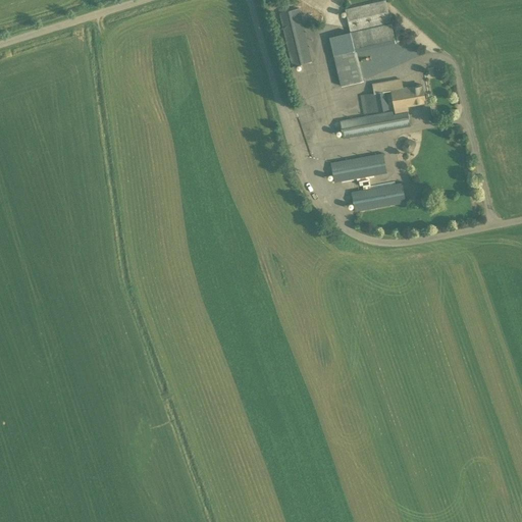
[(383,0),(345,9),(350,32),(329,37),(342,86),(363,81),(356,51),(396,42),(385,0),(383,0)]
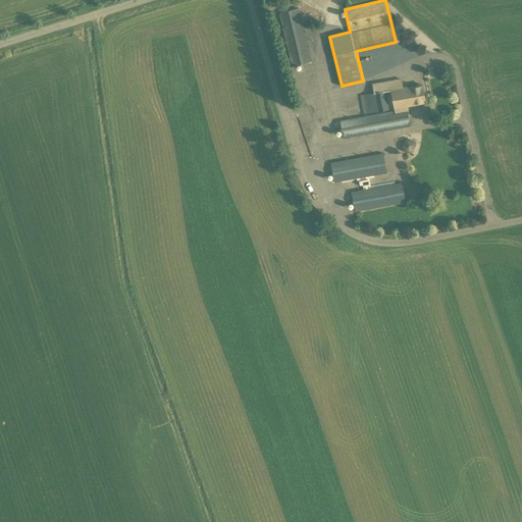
[(299,7),(279,13),(292,66),(312,61),(299,7)]
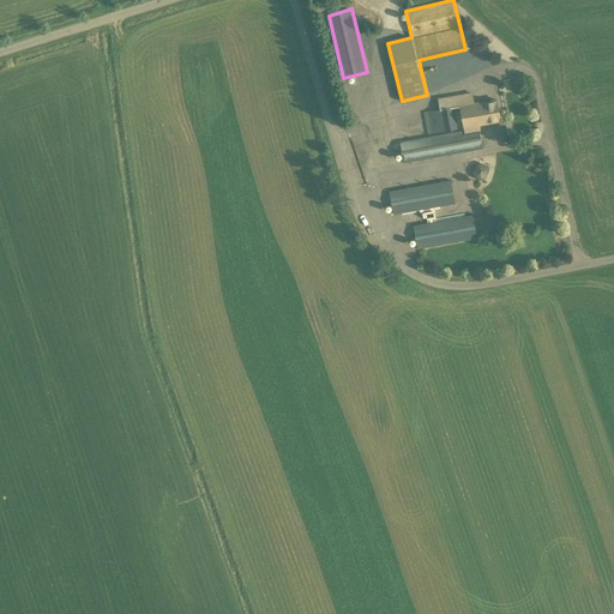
[(439,98),(440,108),(441,109),(423,112),(427,134),(457,130),(453,106),(461,104),(465,133),(480,131),(479,125),(500,121),(497,100),(474,103),(471,94),(439,98)]
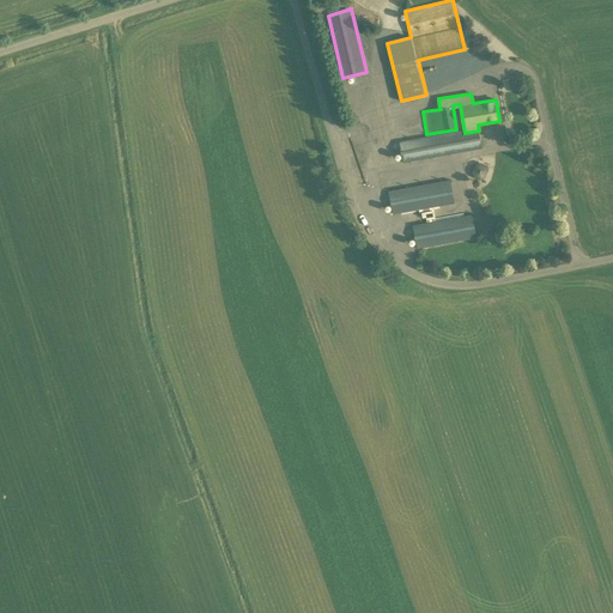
[(483,147),(479,131),(462,134),(460,131),(400,141),(404,162),(483,147)]
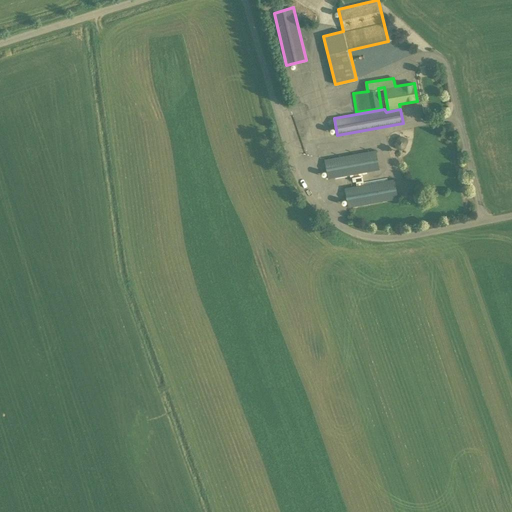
[(380,169),(376,150),(325,159),(328,179),(380,169)]
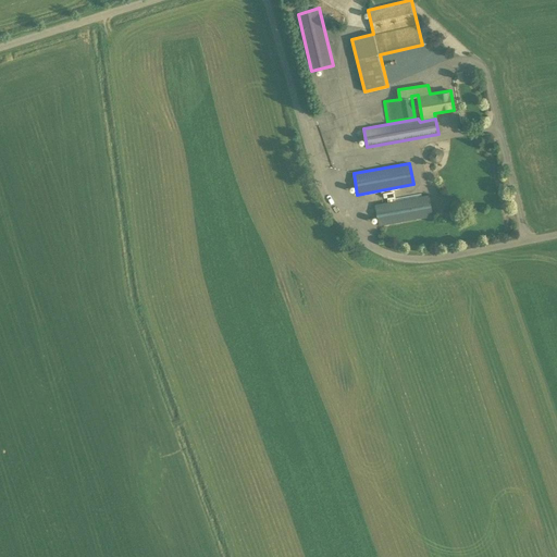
[(433,217),(429,195),(375,205),(379,225),(433,217)]
